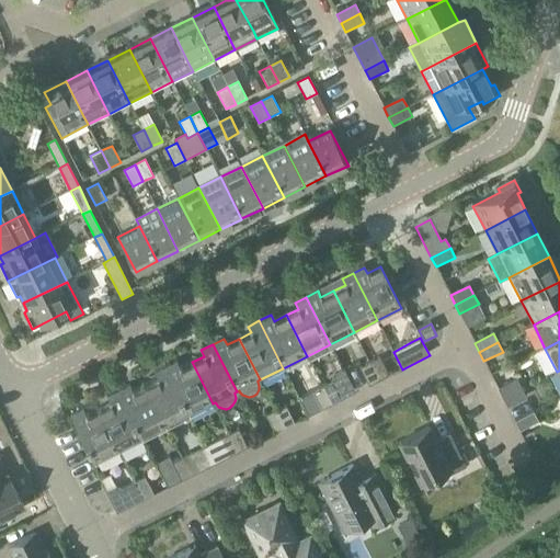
[(369,363),(378,382),(388,376),(379,359),(369,363)]
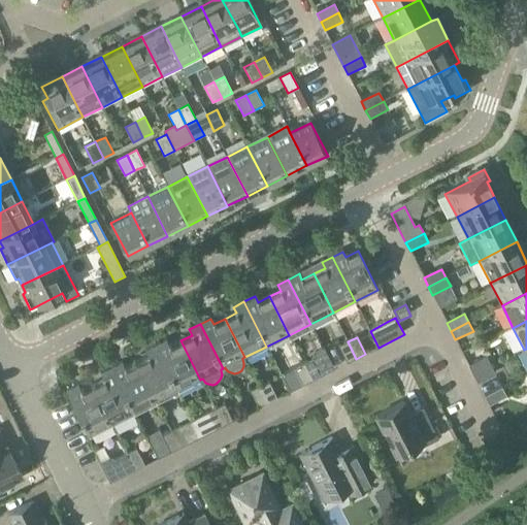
[(200,380),(180,340),(169,347),(166,340),(156,347),(178,391),(200,380)]
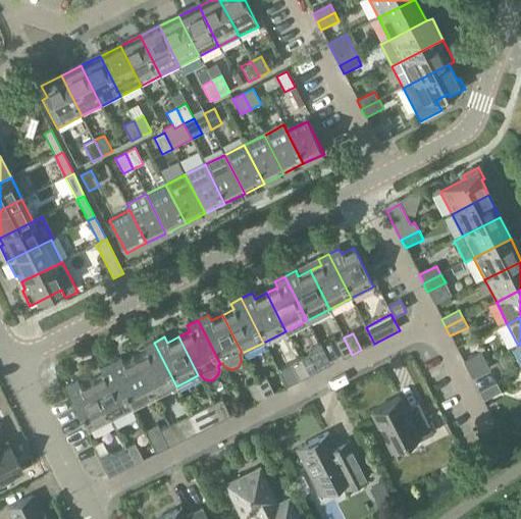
[(352,355),(344,338),(334,343),(343,359),(352,355)]
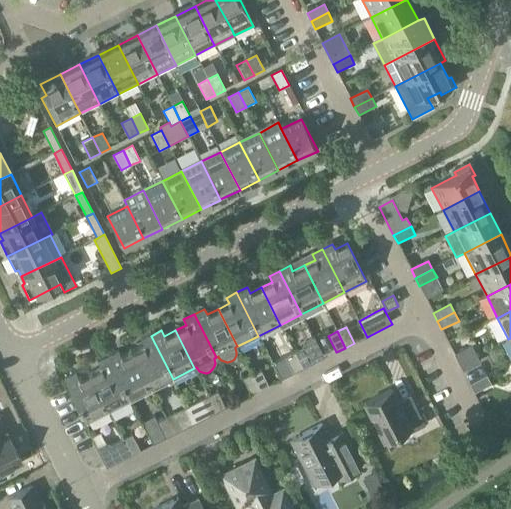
[(173,379),(151,336),(141,341),(143,347),(132,352),(151,390),(173,379)]
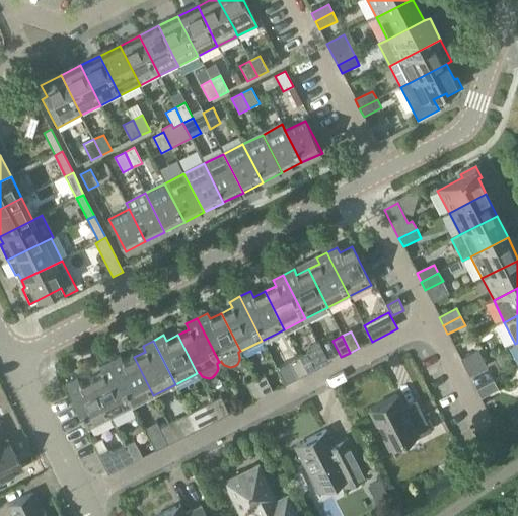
[(298,358),(306,374),(328,364),(320,347),(298,358)]
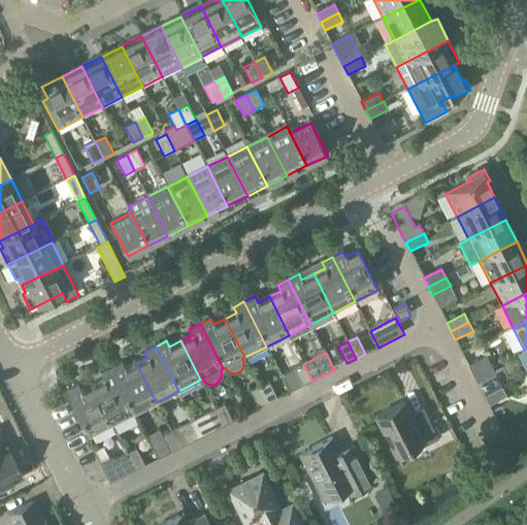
[(473,375),(491,366),(487,358),(469,366),(473,375)]
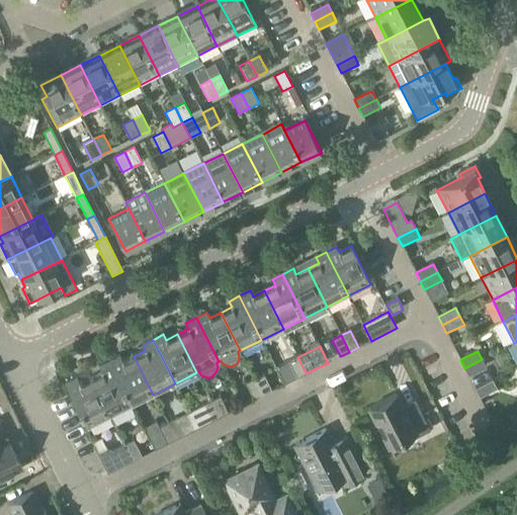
[(153,395),(134,356),(122,362),(119,356),(109,361),(132,406),(153,395)]
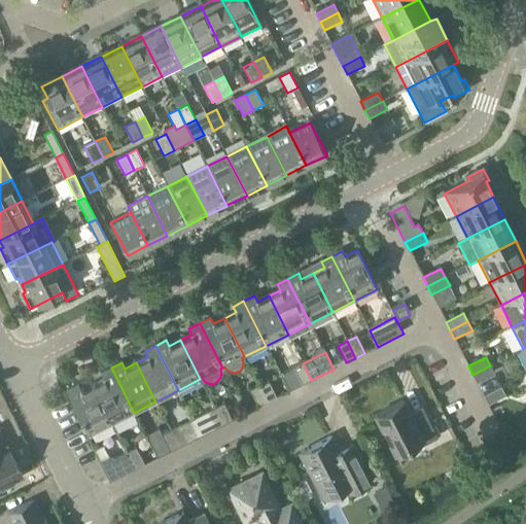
[(311,380),(303,363),(293,369),(303,385),(311,380)]
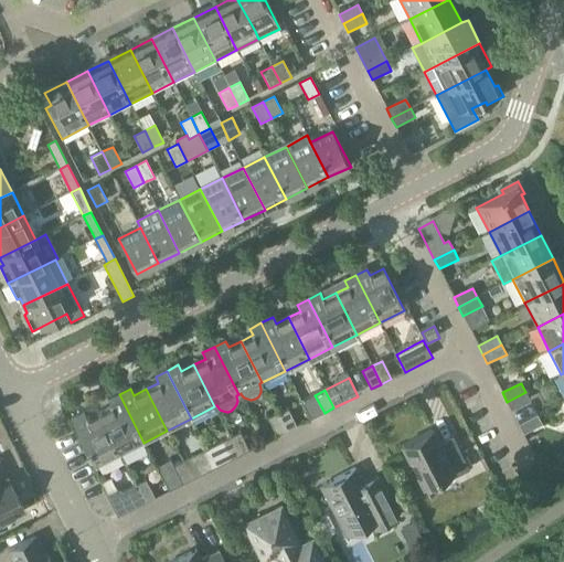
[(525,392),(507,402),(511,411),(530,402),(525,392)]
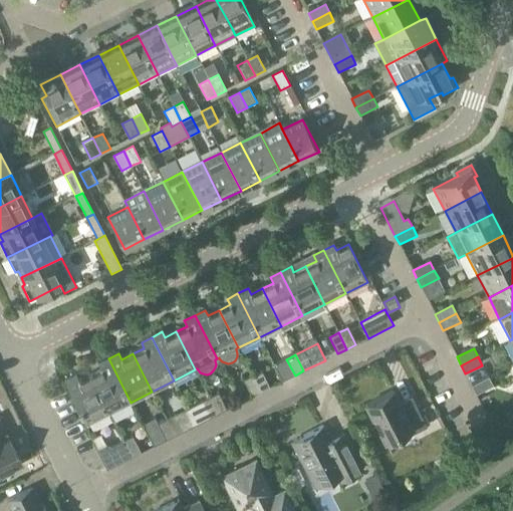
[(131,403),(108,358),(98,363),(101,369),(89,375),(109,413),(131,403)]
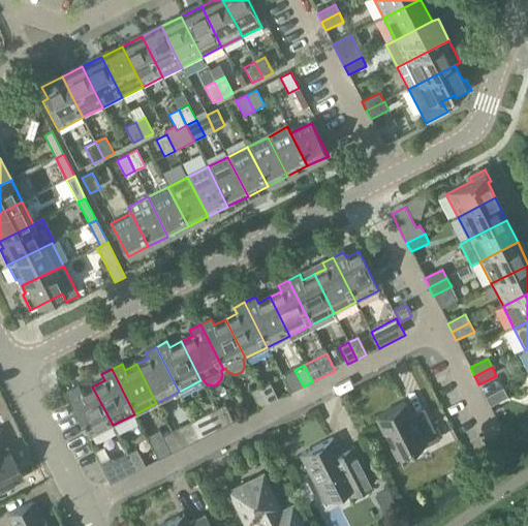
[(259,388),(269,404),(278,400),(269,382),(259,388)]
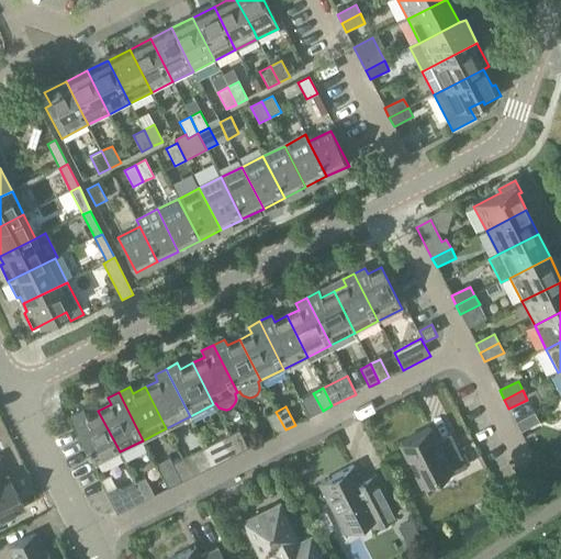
[(120,451),(98,411),(86,416),(83,411),(70,416),(94,465),(120,451)]
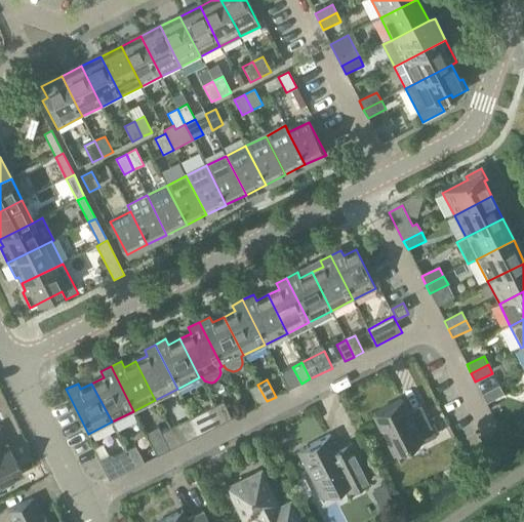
[(267,401),(257,385),(249,389),(257,406),(267,401)]
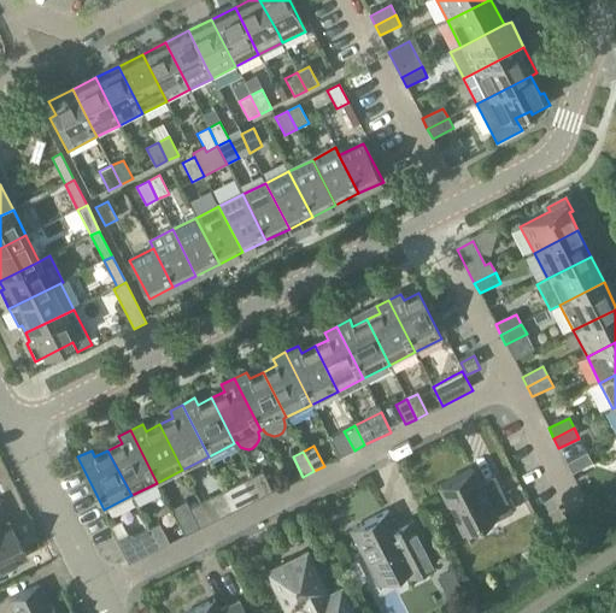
[(587,454),(567,464),(572,475),(592,464),(587,454)]
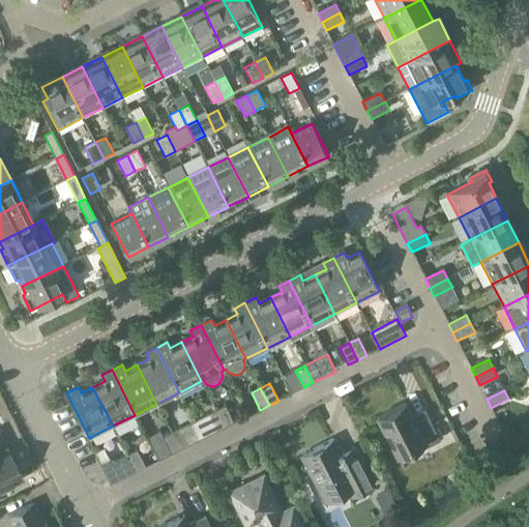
[(428,448),(440,441),(428,415),(414,422),(406,405),(378,418),(398,458),(425,444),(428,448)]
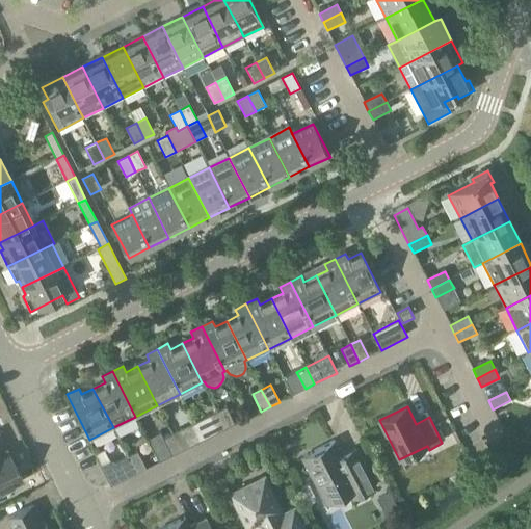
[(217,413),(226,429),(235,424),(227,407),(217,413)]
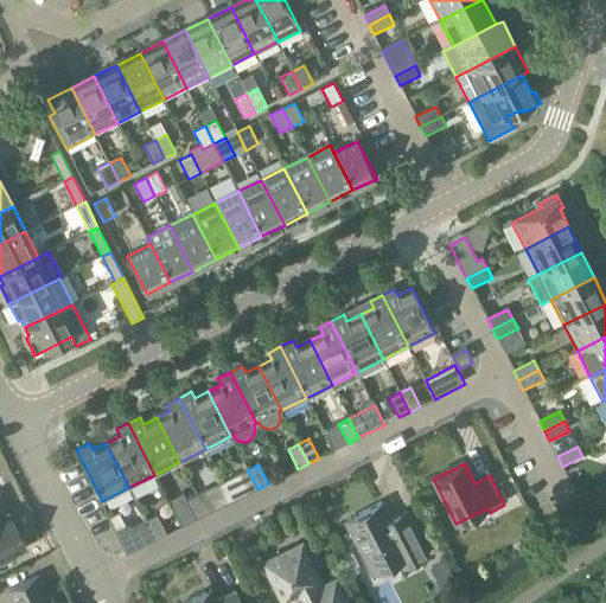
[(257,489),(248,470),(237,475),(247,494),(257,489)]
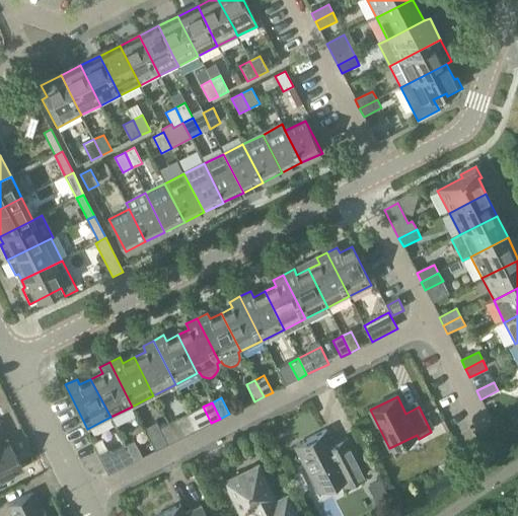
[(168,424),(176,440),(186,436),(177,420),(168,424)]
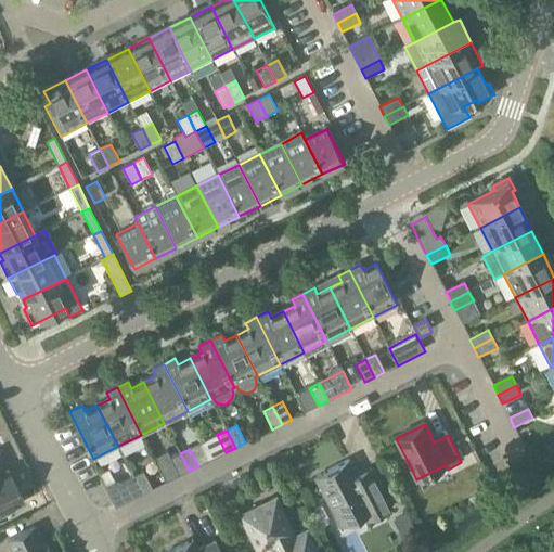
[(189,471),(180,453),(170,459),(168,454),(154,461),(166,483),(189,471)]
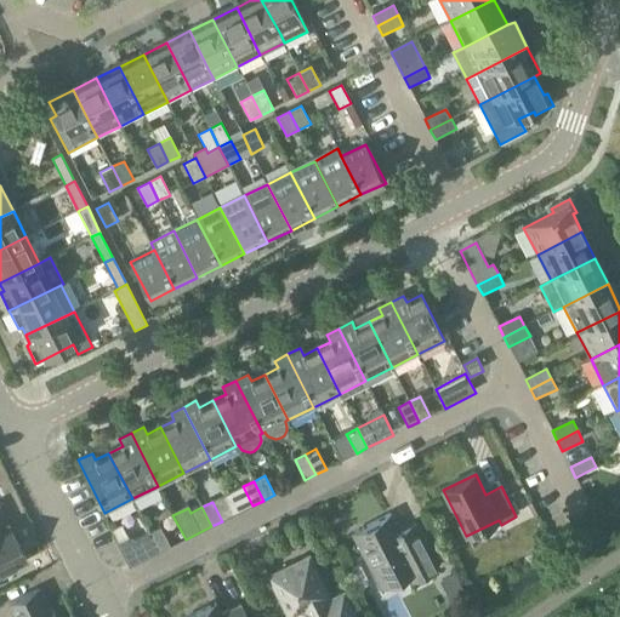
[(391,516),(354,535),(382,588),(414,572),(416,578),(437,569),(419,532),(407,538),(400,537),(391,516)]
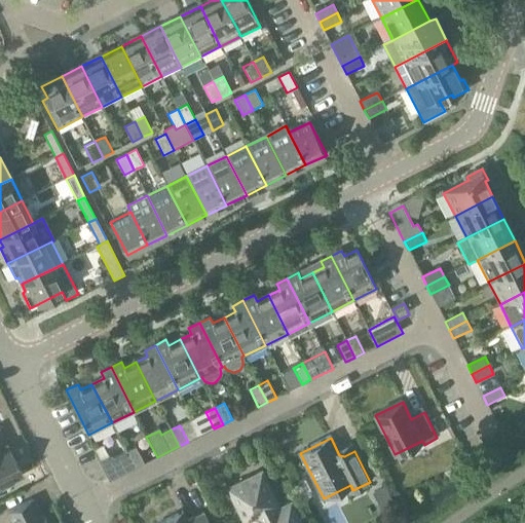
[(0,487),(23,476),(7,447),(4,448),(0,441),(0,487)]
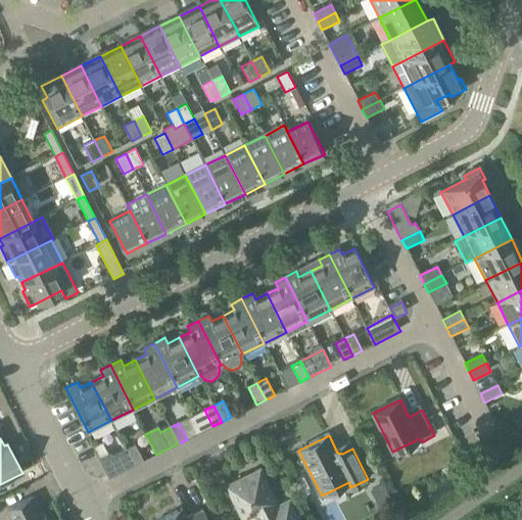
[(126,450),(134,466),(143,462),(135,444),(126,450)]
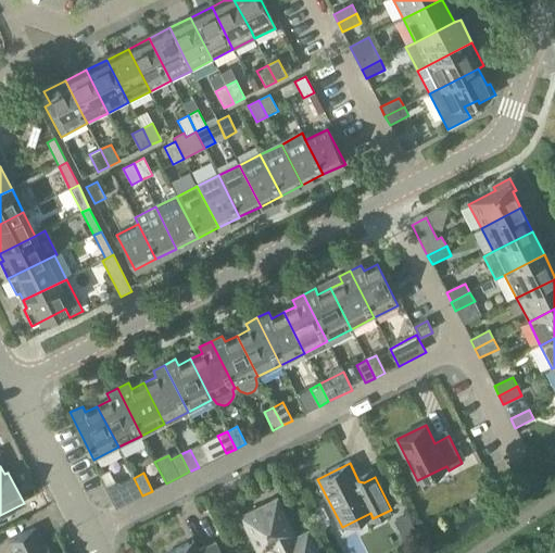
[(142,495),(134,478),(122,485),(115,481),(104,487),(115,510),(142,495)]
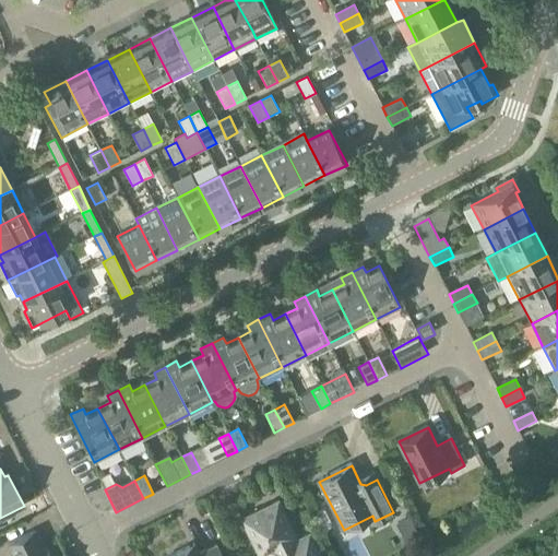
[(319,555),(309,535),(297,542),(277,504),(242,521),(259,555),(262,555),(272,549),(274,555),(319,555)]
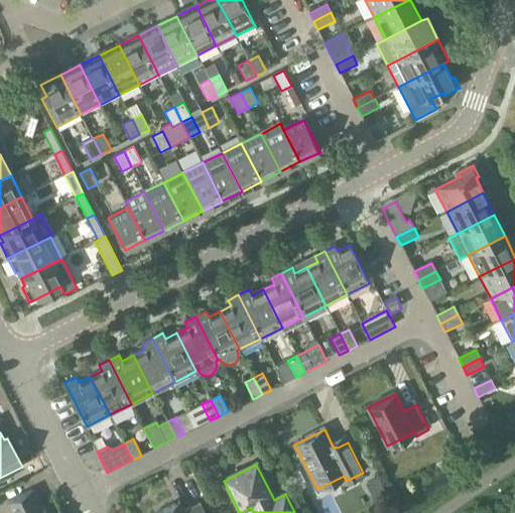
[(300,471),(291,476),(299,492),(308,487),(300,471)]
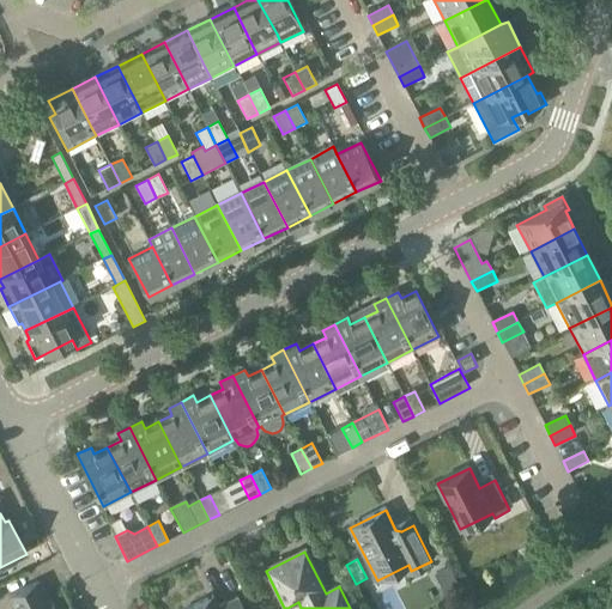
[(471,578),(462,582),(468,595),(477,590),(471,578)]
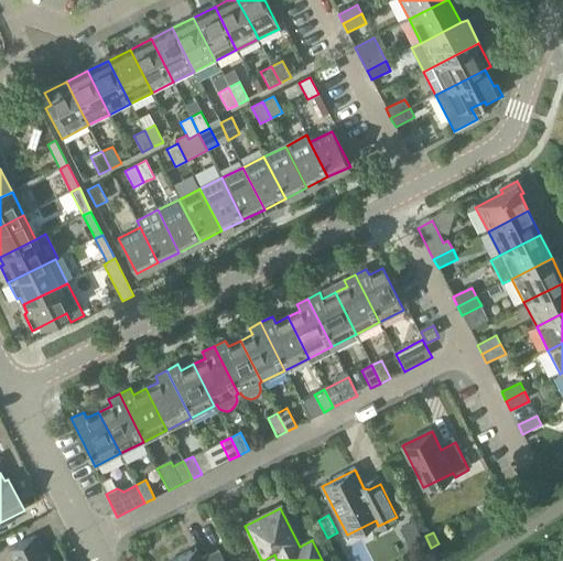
[(49,560),(47,558),(45,559),(34,537),(9,550),(14,560),(49,560)]
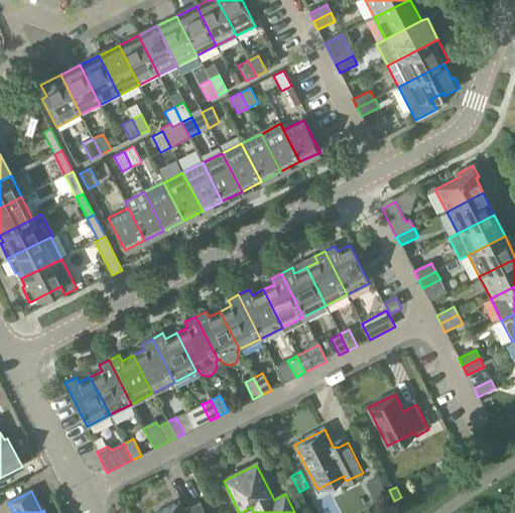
[(204,512),(200,504),(183,512),(178,512),(174,505),(159,512),(204,512)]
